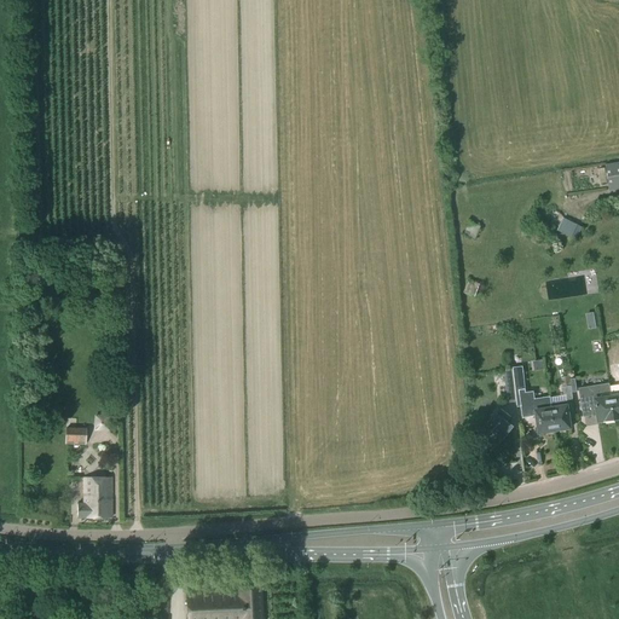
[(618,163),(606,166),(609,190),(618,187),(618,163)]
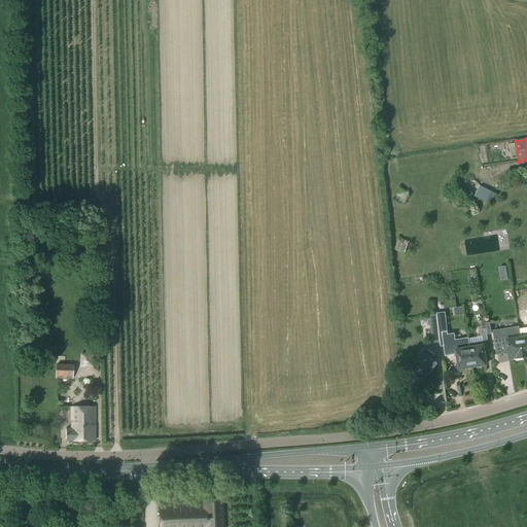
[(487,202),(492,191),(480,186),(475,197),(487,202)]
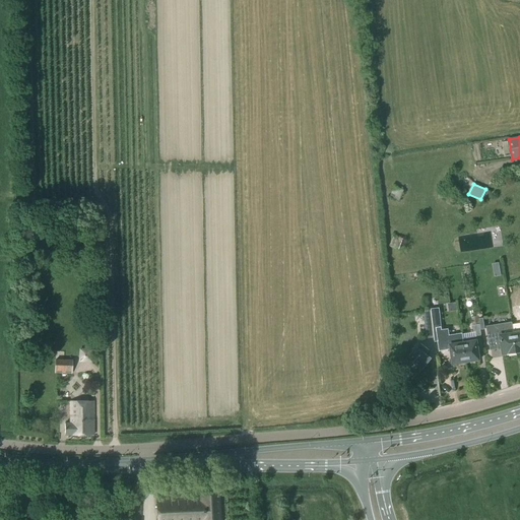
[(403,190),(394,186),(389,197),(399,201),(403,190)]
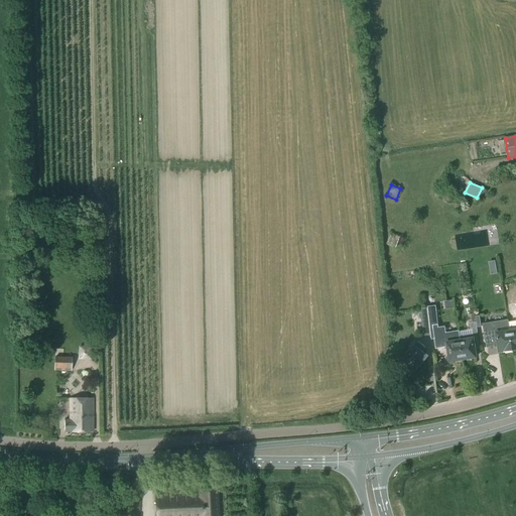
[(400,237),(391,234),(386,245),(395,248),(400,237)]
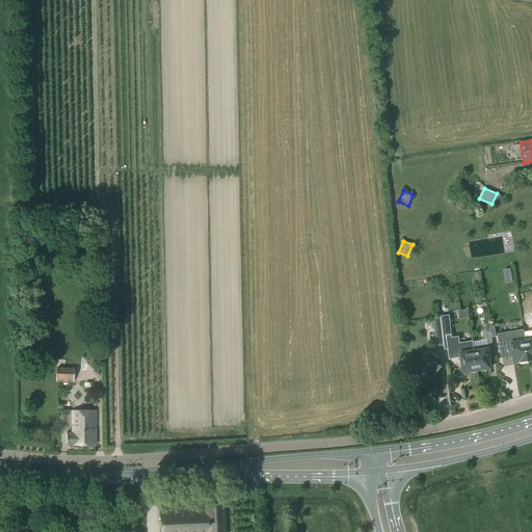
[(441,318),(444,345),(445,349),(459,347),(463,372),(477,370),(474,347),(473,342),(460,344),(458,337),(452,338),(449,315),(441,316),(441,317),(441,318)]
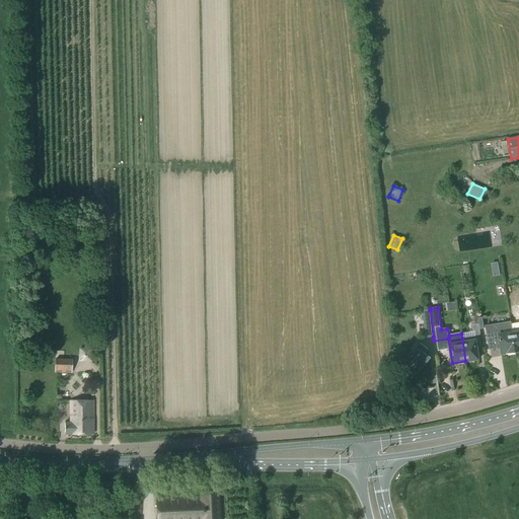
[(426,338),(433,337),(430,310),(422,311),(426,338)]
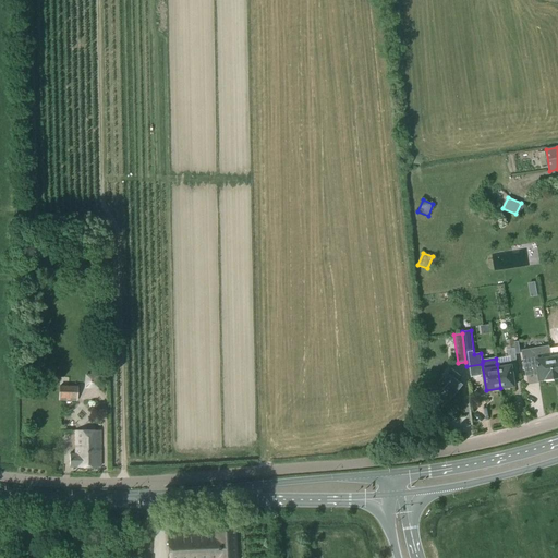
[(497,364),(500,388),(514,386),(511,361),(517,361),(514,348),(513,339),(505,340),(507,349),(509,360),(510,360),(510,362),(497,364)]
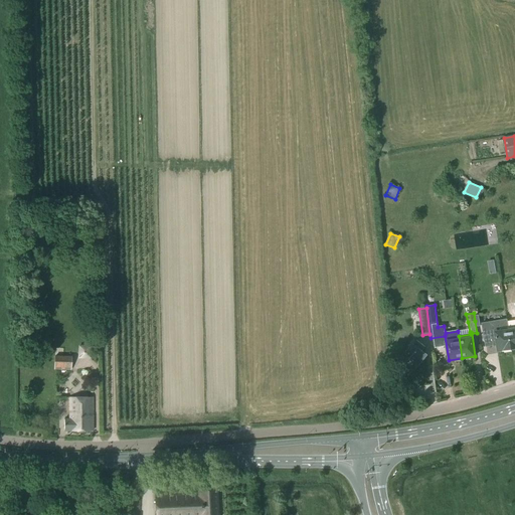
[(484,336),(485,347),(497,345),(498,350),(511,349),(507,327),(506,319),(481,323),(483,336),(484,336)]
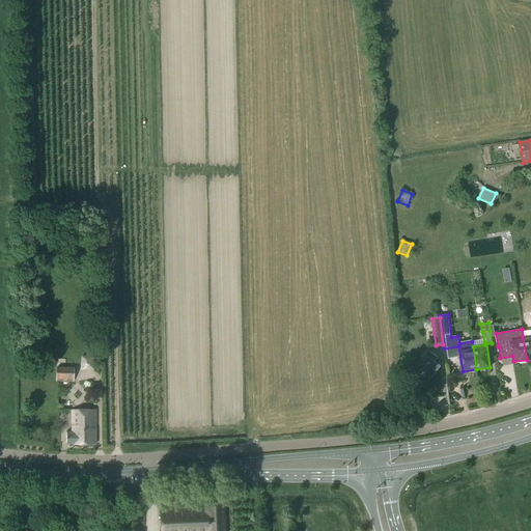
[(439,358),(429,351),(426,355),(425,354),(415,367),(429,379),(440,365),(436,361),(439,358)]
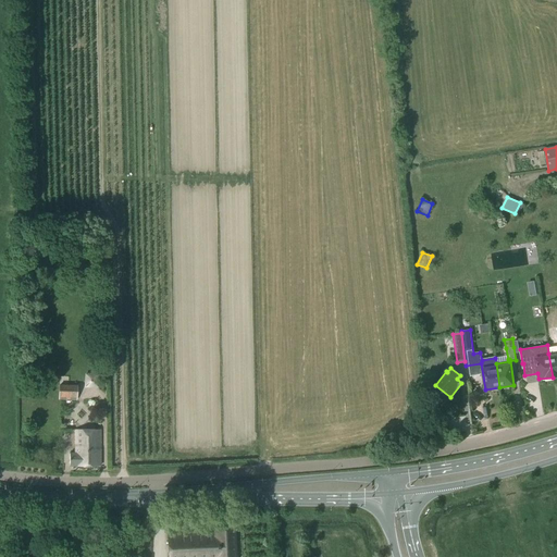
[(86,373),(86,384),(98,384),(98,372),(86,373)]
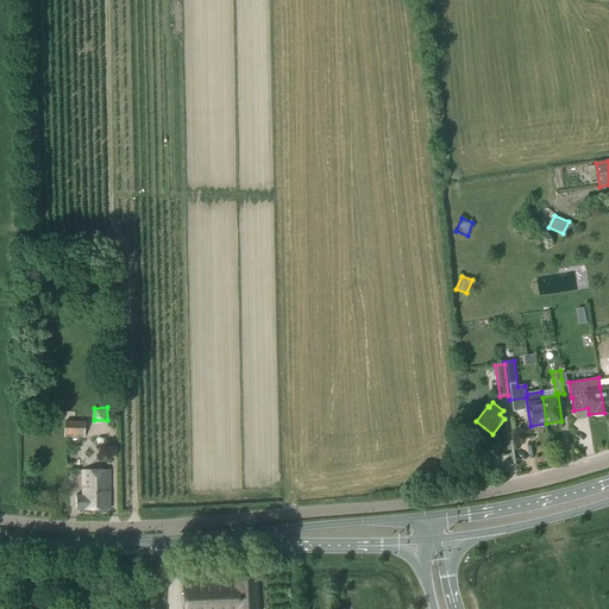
[(64,438),(85,438),(85,421),(64,421),(64,438)]
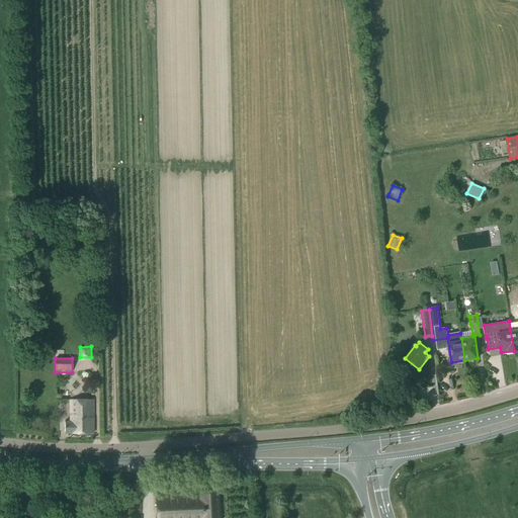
[(94,400),(71,400),(71,422),(64,422),(65,433),(94,433),(94,400)]
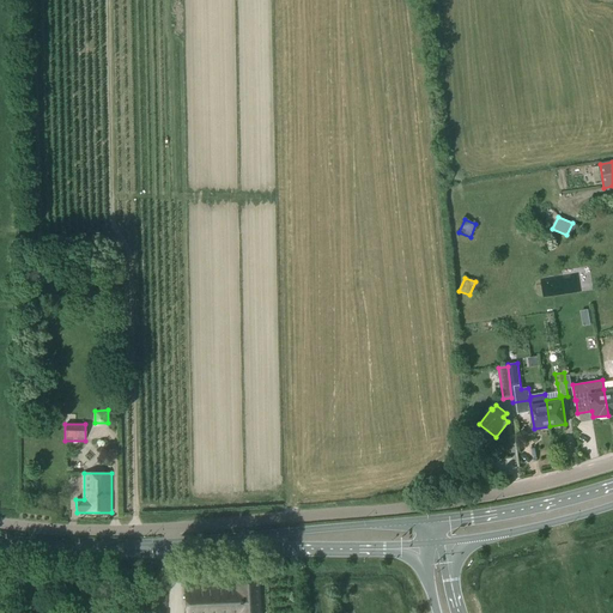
[(186,612),(260,612),(259,581),(237,582),(236,584),(184,588),(186,612)]
